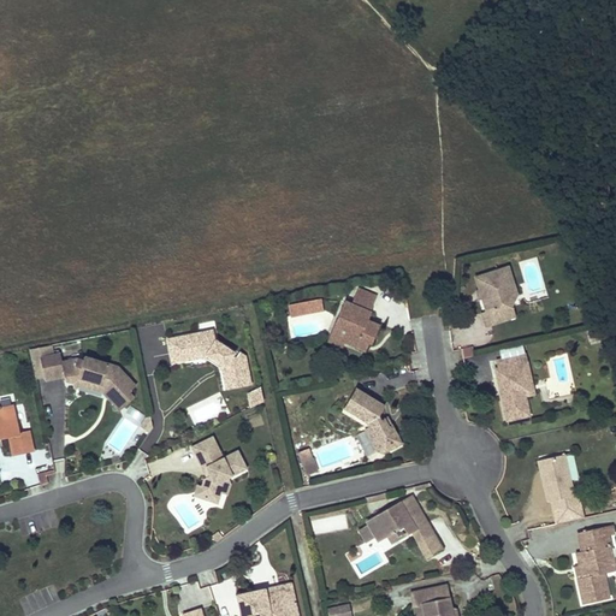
[(483,314),(475,317),(480,329),(510,318),(503,300),(498,288),(508,284),(499,266),(462,282),(469,297),(473,296),(483,314)]
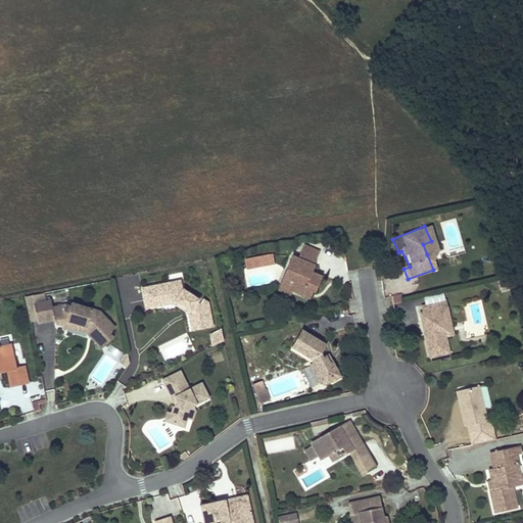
[(435,251),(431,241),(423,244),(427,254),(435,251)]
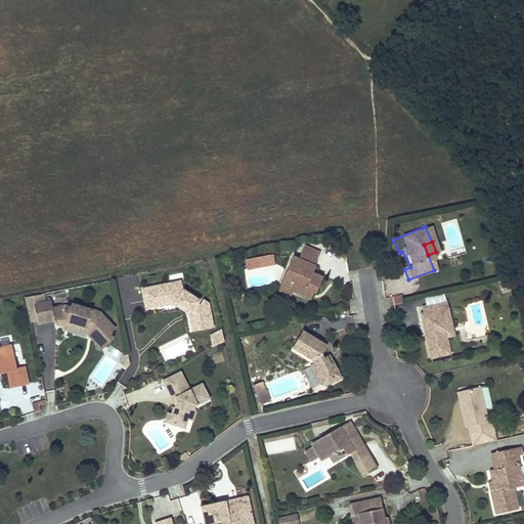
[(316,265),(321,252),(305,246),(300,258),(294,256),(279,291),(292,295),(293,291),(311,299),(314,292),(317,292),(323,276),(314,272),(316,265)]
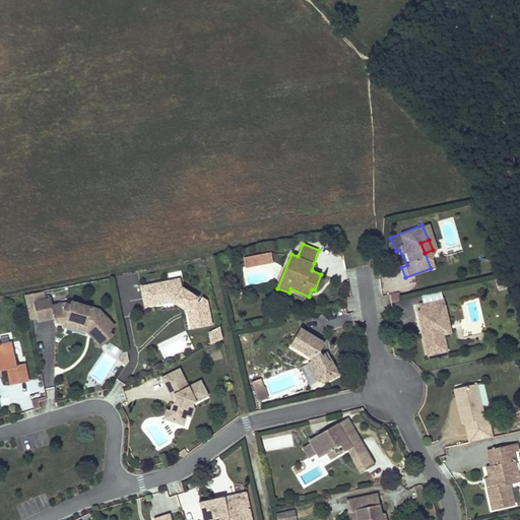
[(272,253),(256,256),(258,265),(273,261),(272,253)]
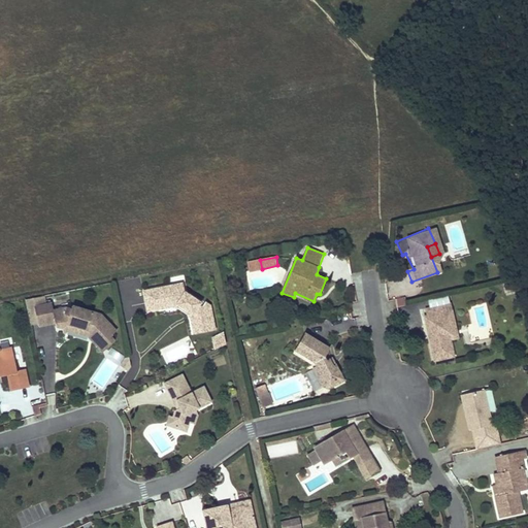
[(260,260),(249,262),(250,271),(262,269),(260,260)]
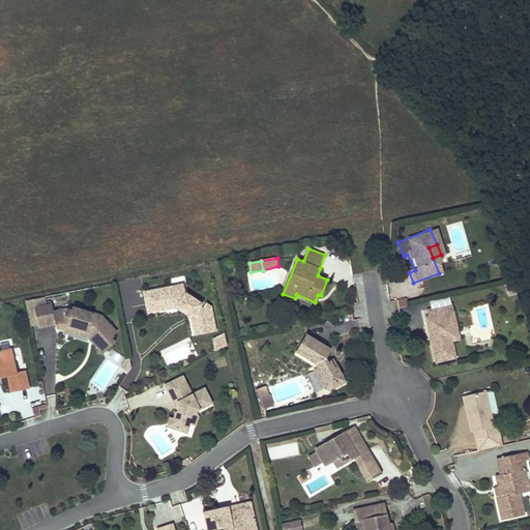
[(520,293),(517,284),(504,287),(506,296),(520,293)]
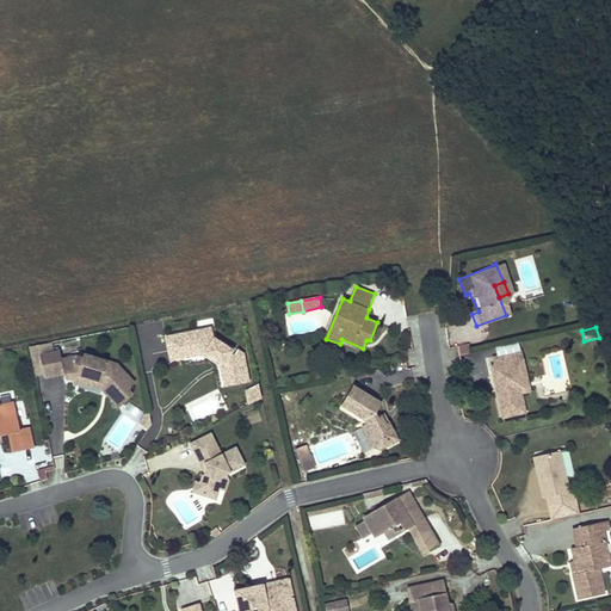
[(207,340),(204,329),(158,339),(164,363),(181,358),(180,350),(193,346),(193,349),(214,362),(211,364),(217,390),(241,384),(235,356),(232,353),(228,359),(224,357),(226,353),(207,340)]
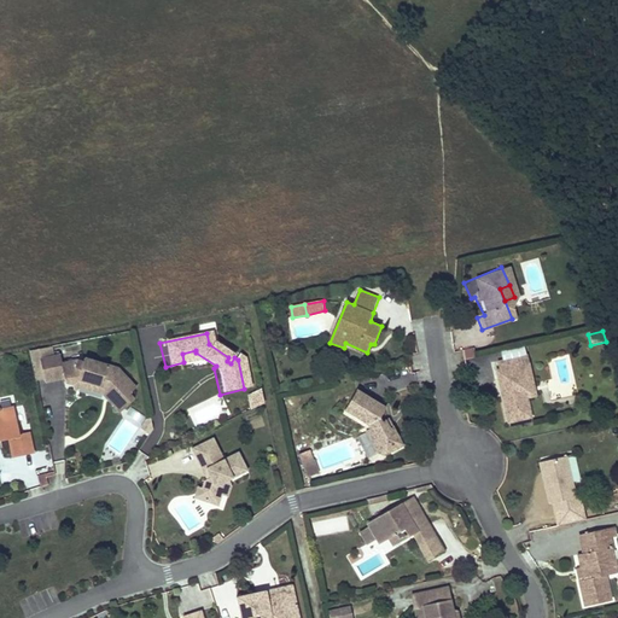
[(109,372),(111,363),(103,360),(82,355),(81,357),(74,356),(60,360),(59,350),(38,354),(44,378),(64,374),(64,378),(68,379),(73,380),(79,377),(114,388),(109,391),(123,404),(133,395),(128,390),(134,384),(121,369),(116,374),(109,372)]
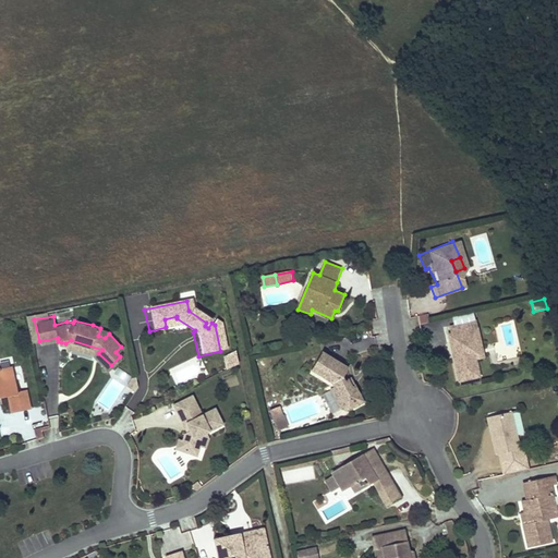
[(166,327),(179,324),(193,332),(195,330),(177,318),(177,316),(165,319),(166,327)]
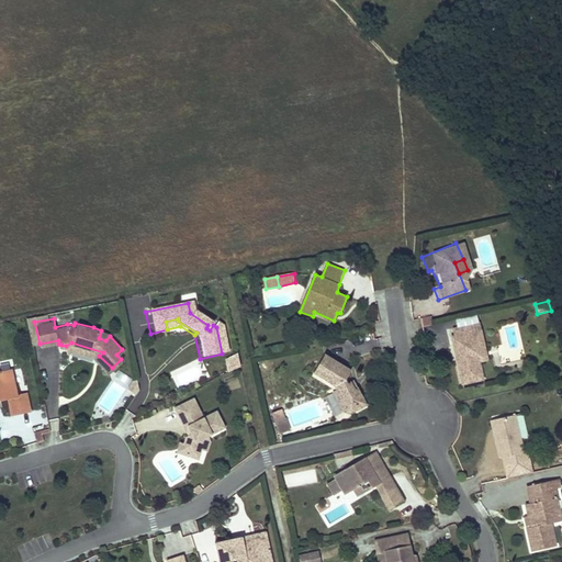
[(448,339),(458,386),(482,381),(479,367),(475,352),(484,350),(481,333),(479,323),(447,329),(448,339)]
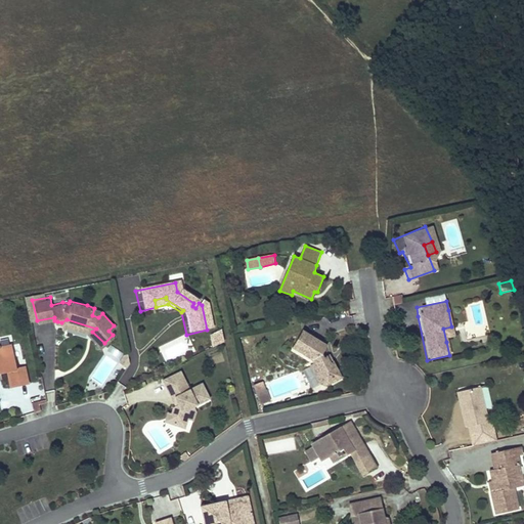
[(97,312),(94,308),(92,315),(98,317),(102,313),(97,312)]
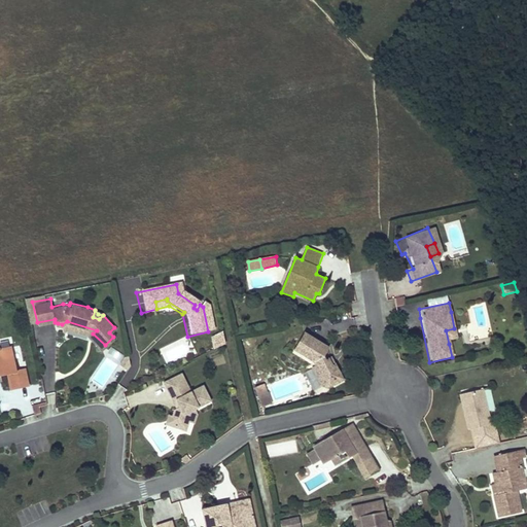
[(58,323),(61,328),(66,325),(86,331),(102,348),(105,345),(93,334),(97,330),(67,321),(62,324),(58,323)]
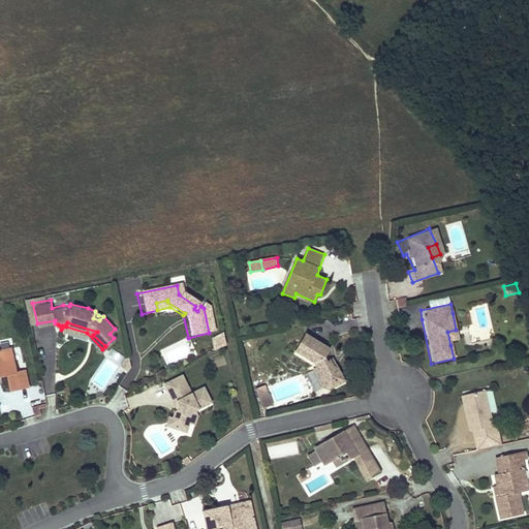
[(456,330),(447,332),(450,345),(459,343),(456,330)]
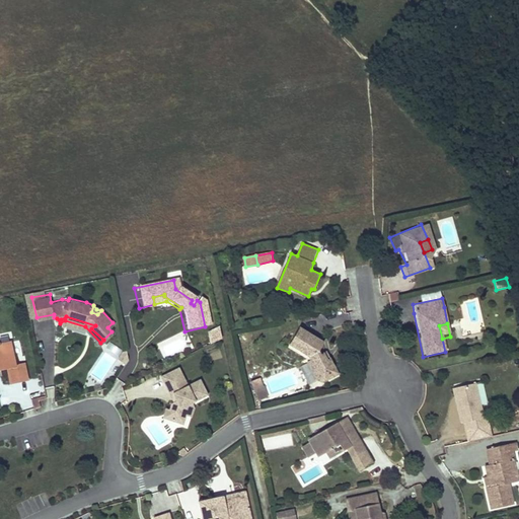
[(222,337),(220,325),(209,330),(212,341),(222,337)]
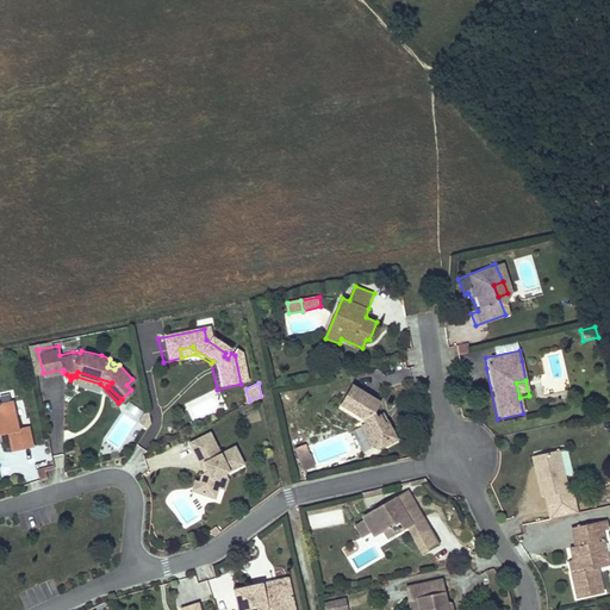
[(337,409),(361,417),(362,423),(359,424),(371,447),(380,449),(398,441),(383,410),(375,412),(373,408),(379,393),(346,383),(337,409)]
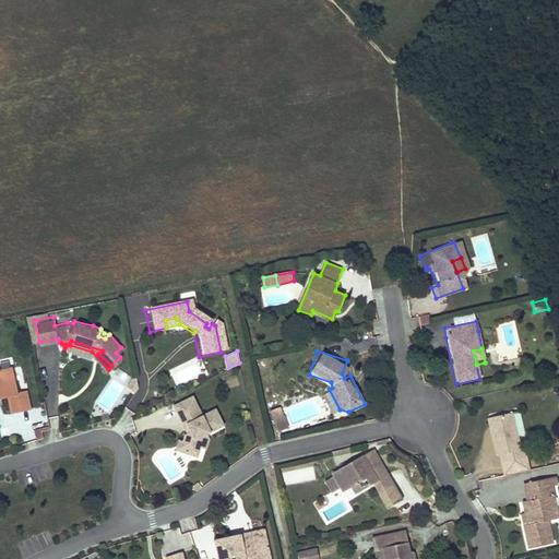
[(12,369),(0,371),(0,397),(8,396),(11,414),(31,409),(26,392),(18,394),(12,369)]
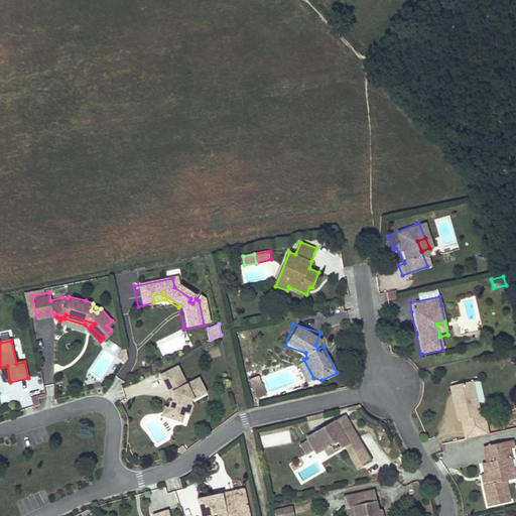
[(188,382),(179,364),(162,372),(170,387),(181,382),(182,384),(174,388),(177,396),(174,398),(172,399),(170,405),(172,410),(171,415),(183,419),(186,410),(184,409),(186,400),(191,398),(208,391),(201,376),(188,382)]
